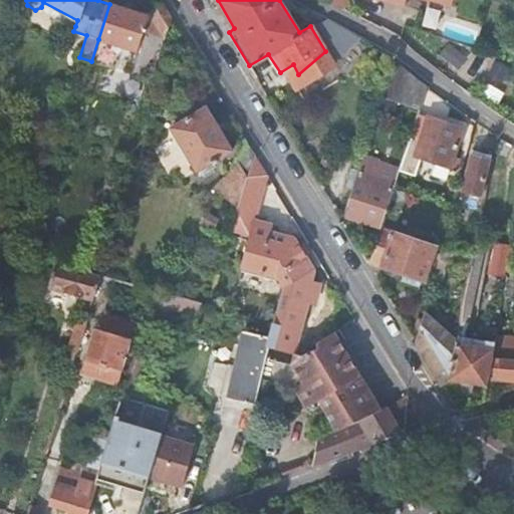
[(327,0),(345,9),(348,0),(386,0),(402,5),(403,0),(327,0)]
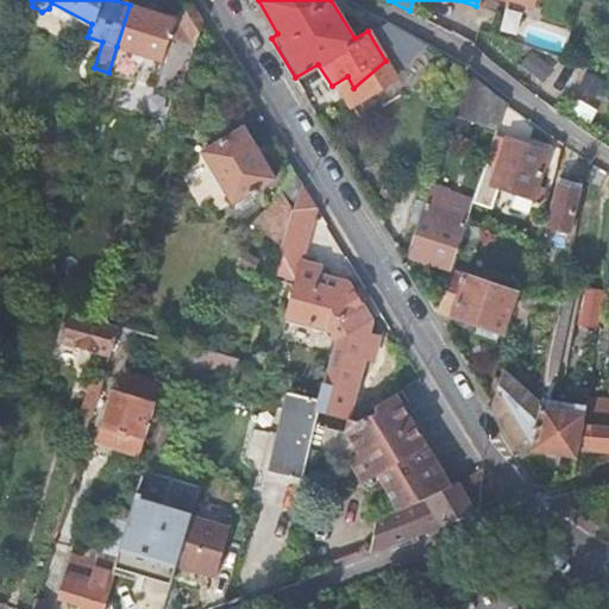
[(49,8),(89,31),(92,24),(51,2),(49,8)]
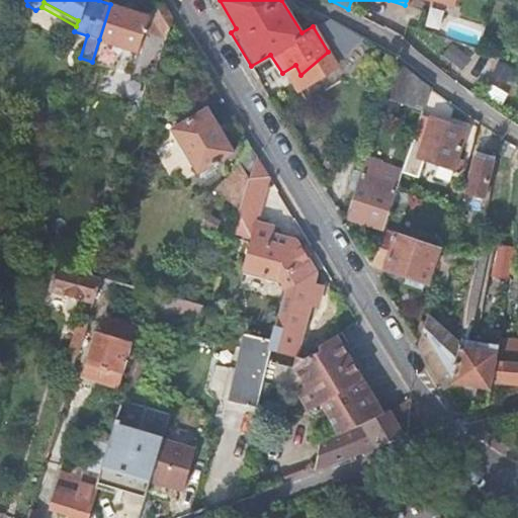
[(150,16),(110,4),(99,39),(139,52),(150,16)]
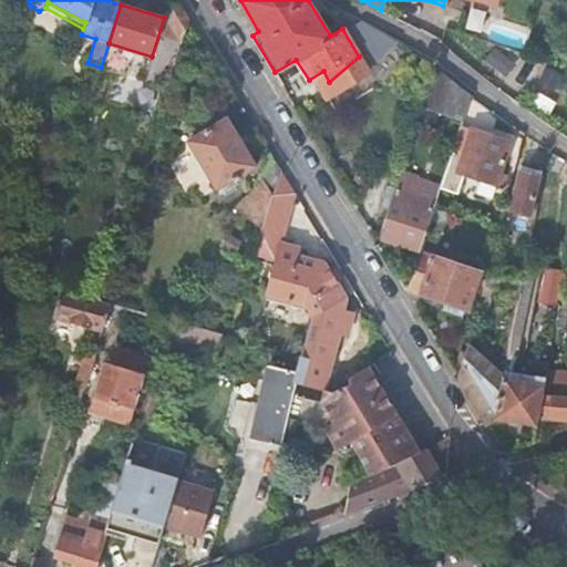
[(165,61),(174,63),(176,63),(191,19),(182,4),(166,14),(169,22),(157,59),(165,61)]
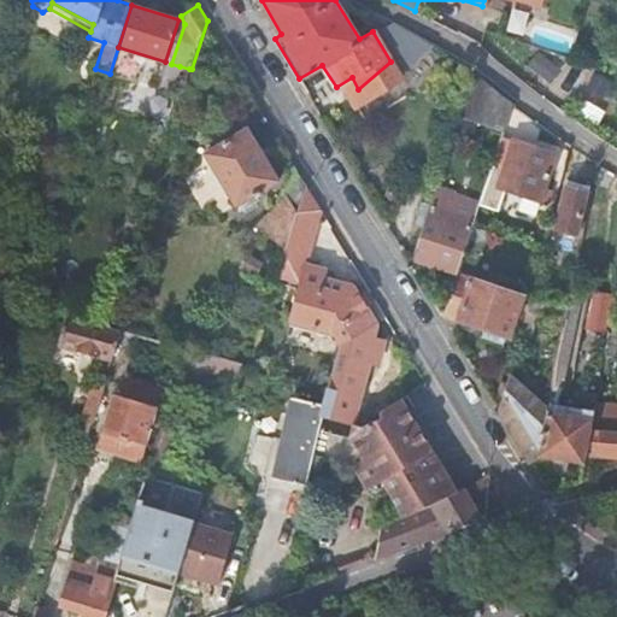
[(400,77),(391,62),(358,89),(364,99),(400,77)]
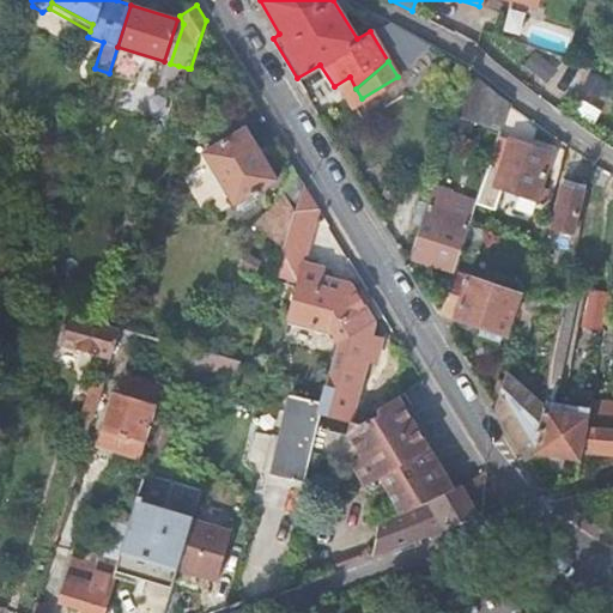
[(455,109),(502,125),(510,101),(473,74),(467,70),(455,109)]
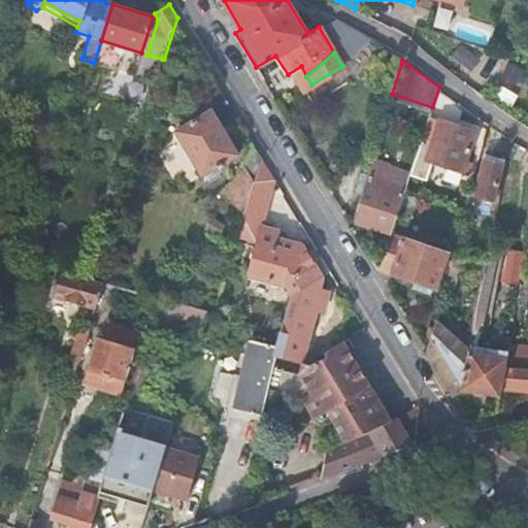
[(160,65),(153,63),(151,69),(145,68),(141,83),(145,84),(144,88),(152,90),(154,84),(160,65)]
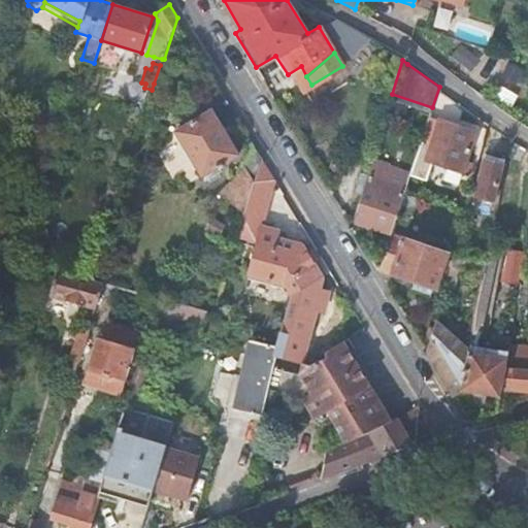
[(211,110),(176,132),(177,134),(202,176),(238,154),(211,110)]
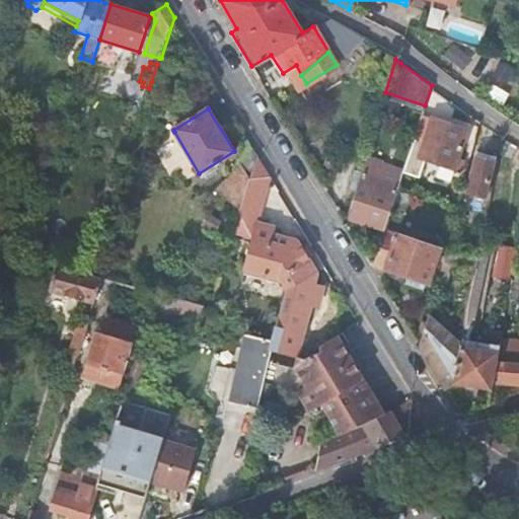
[(430,119),(422,116),(403,170),(421,175),(427,157),(454,166),(466,128),(431,116),(430,119)]
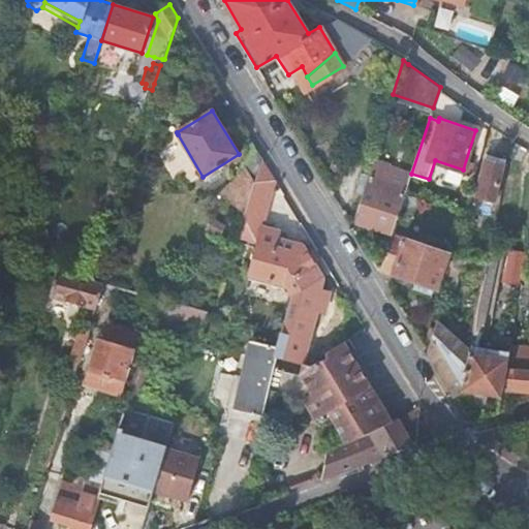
[(238,177),(220,196),(244,218),(246,210),(260,162),(265,161),(256,147),(248,156),(237,175),(238,177)]
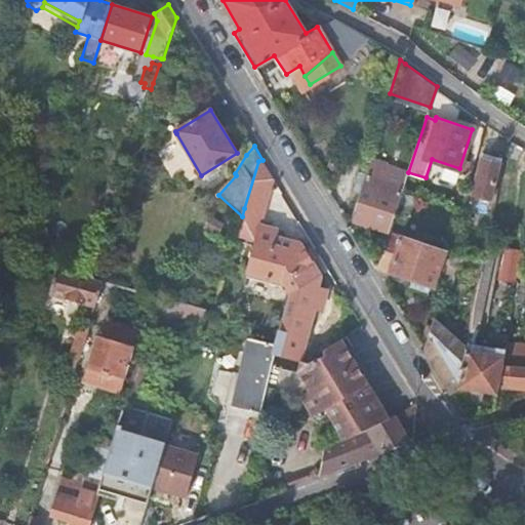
[(480,159),(472,193),(490,199),(499,164),(480,159)]
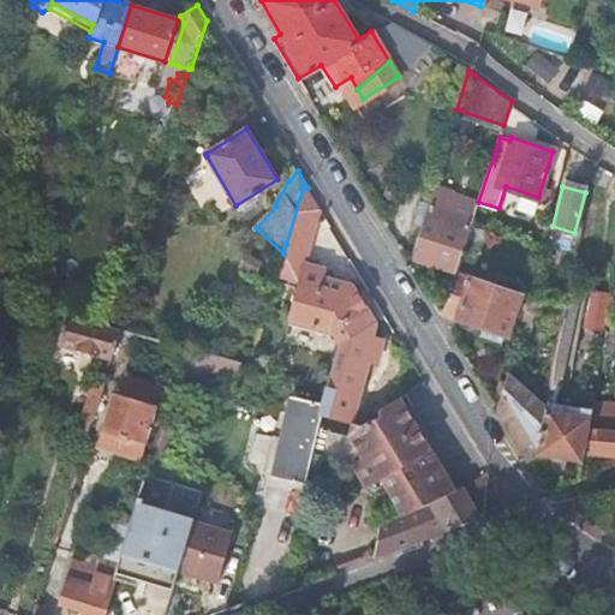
[(304,263),(320,208),(308,187),(303,189),(286,244),(284,254),(276,276),(300,284),(292,317),(330,329),(339,345),(324,402),(293,395),(290,412),(323,419),(324,415),(352,421),(370,360),(378,363),(382,346),(378,339),(372,336),(376,326),(352,286),(324,278),(326,270),(304,263)]
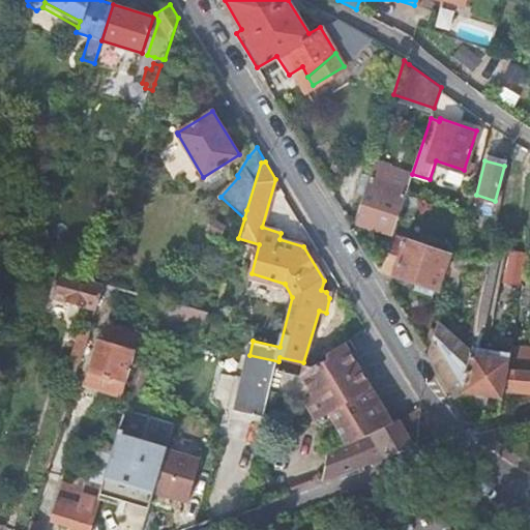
[(354,221),(392,233),(406,190),(408,184),(370,171),(354,221)]
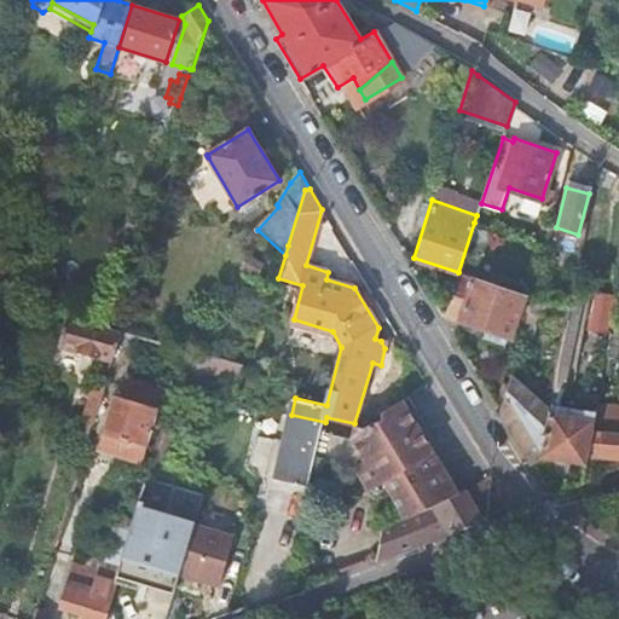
[(525,294),(458,272),(443,317),(510,337),(525,294)]
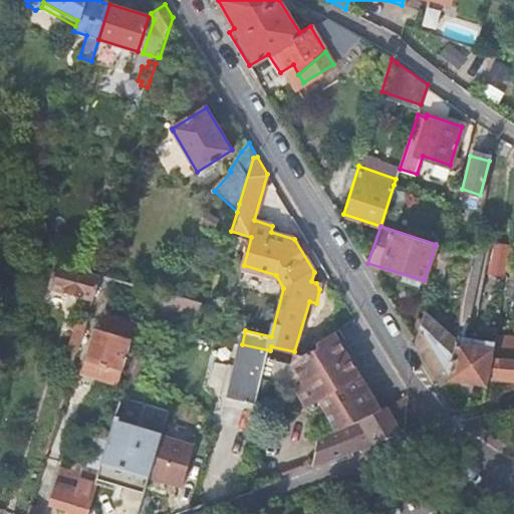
[(482,252),(475,251),(472,267),(462,320),(468,322),(482,252)]
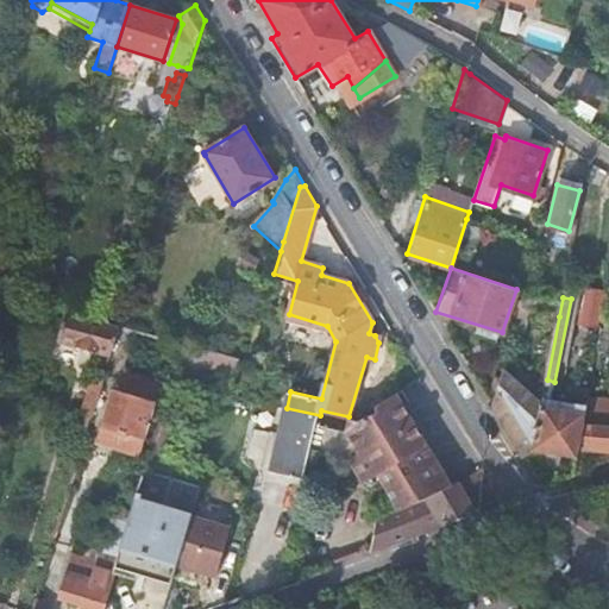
[(57,339),(111,356),(118,327),(104,322),(102,326),(52,312),(48,325),(60,328),(57,339)]
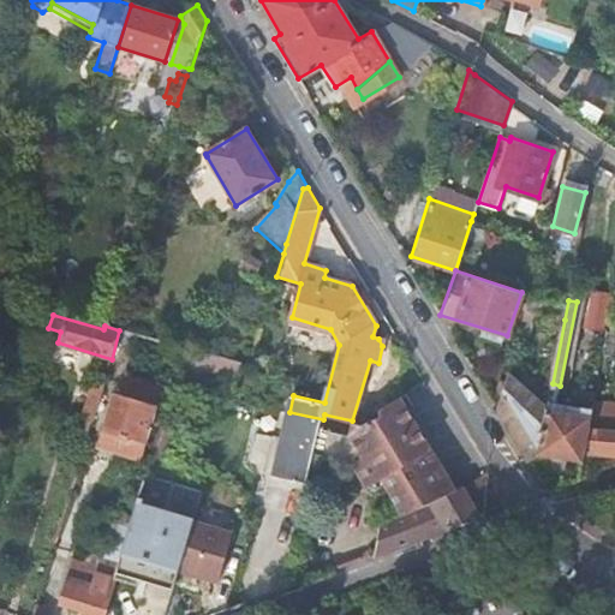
[(177,366),(189,370),(215,376),(216,370),(219,358),(183,348),(177,366)]
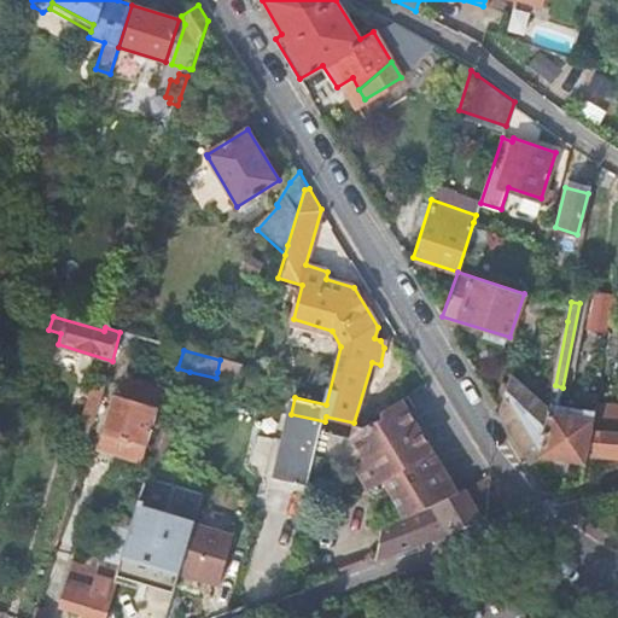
[(238,378),(240,366),(220,360),(217,372),(238,378)]
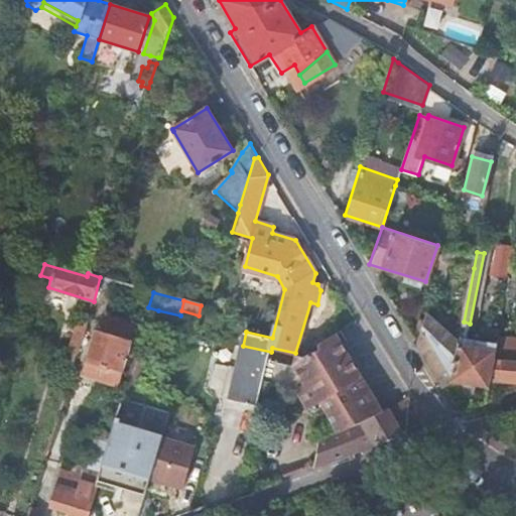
[(154,326),(158,310),(148,307),(143,324),(154,326)]
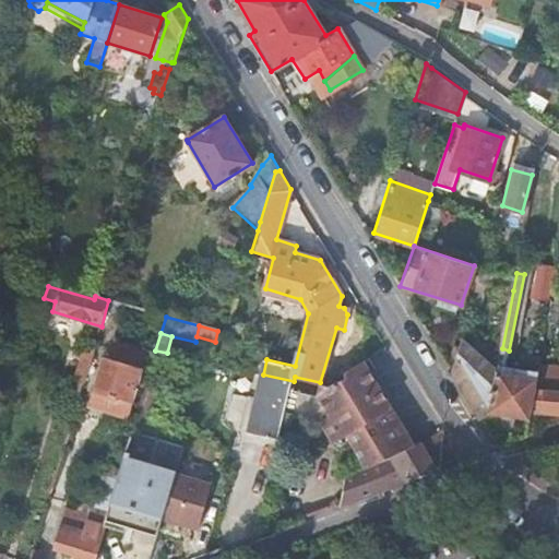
[(497,369),(463,340),(458,365),(452,371),(464,391),(479,416),(490,411),(498,370),(497,369)]
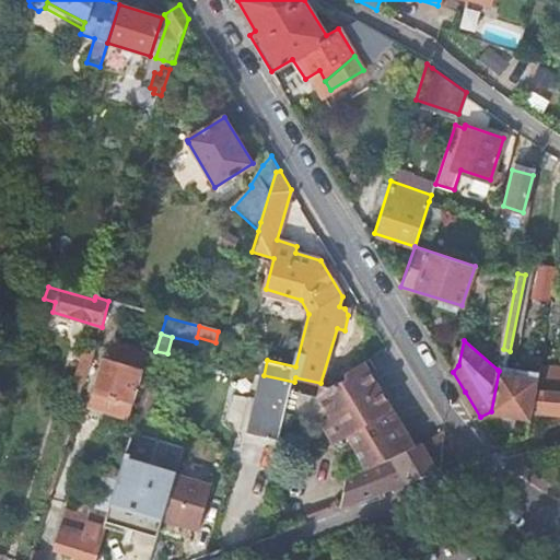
[(143,372),(126,365),(131,348),(113,343),(108,361),(104,360),(93,394),(132,407),(143,372)]
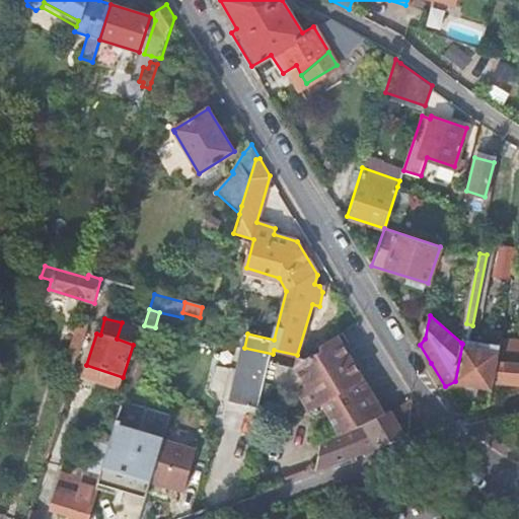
[(320,405),(338,438),(383,414),(357,365),(341,334),(316,347),(318,351),(306,357),(297,355),(294,367),(270,361),(265,383),(277,386),(281,384),(287,396),(296,392),(307,413),(320,405)]
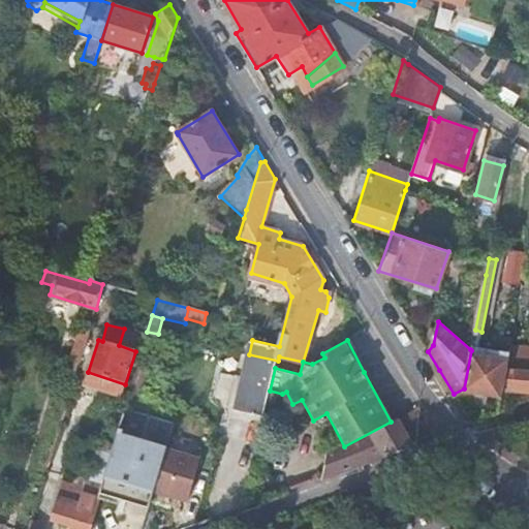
[(527,353),(508,350),(507,358),(502,389),(528,391),(528,348),(528,349),(527,353)]
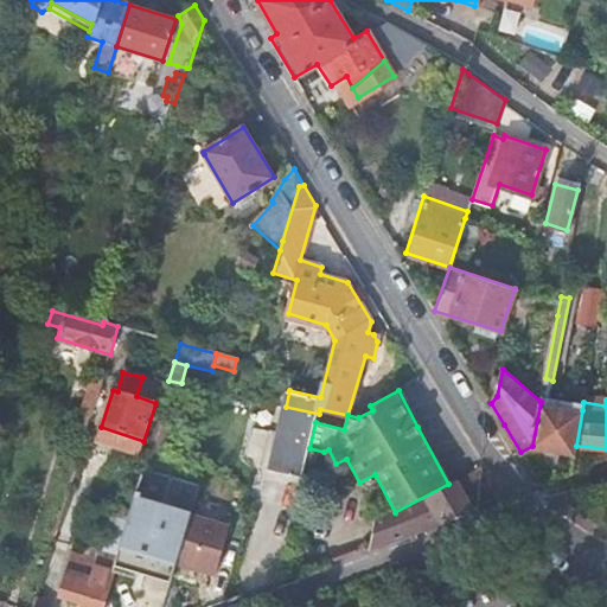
[(532,446),(575,455),(576,446),(582,410),(541,402),(532,446)]
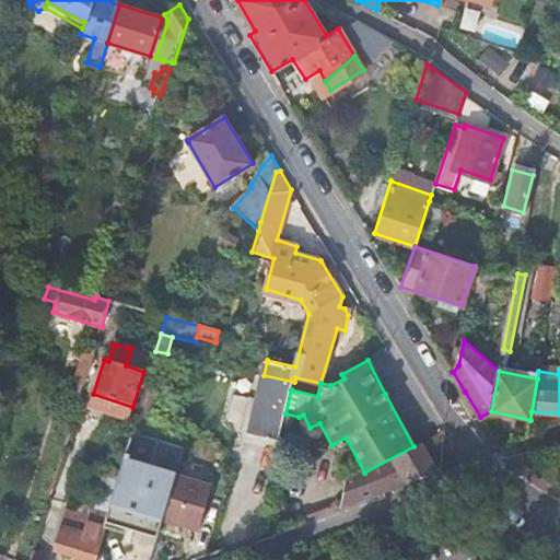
[(149,375),(137,419),(148,422),(160,378),(149,375)]
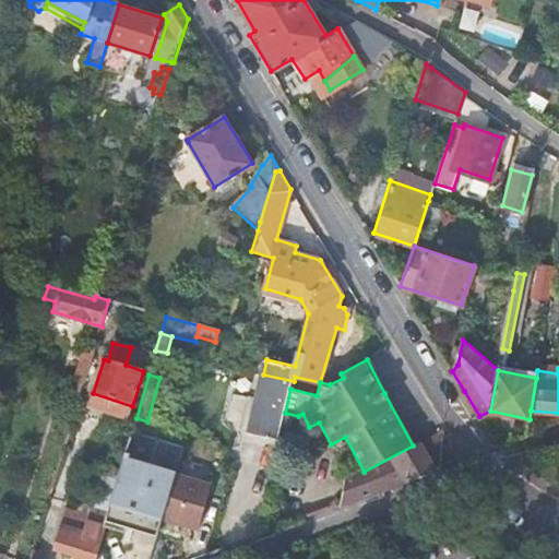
[(248,435),(277,442),(285,413),(290,389),(294,381),(263,375),(248,435)]
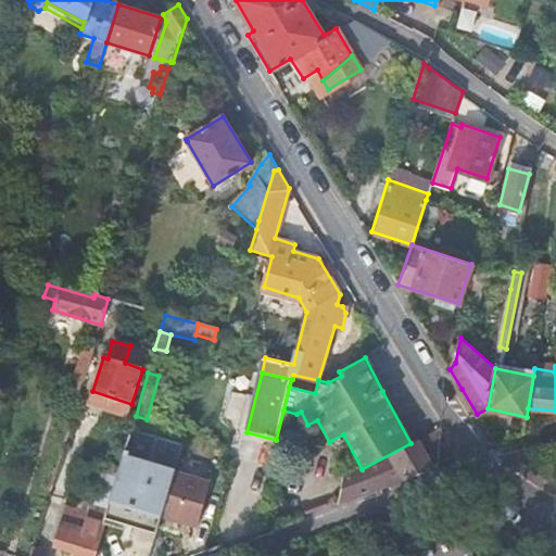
[(432,441),(429,434),(411,443),(362,469),(343,475),(339,505),(341,504),(377,492),(403,481),(434,468),(421,446),(432,441)]
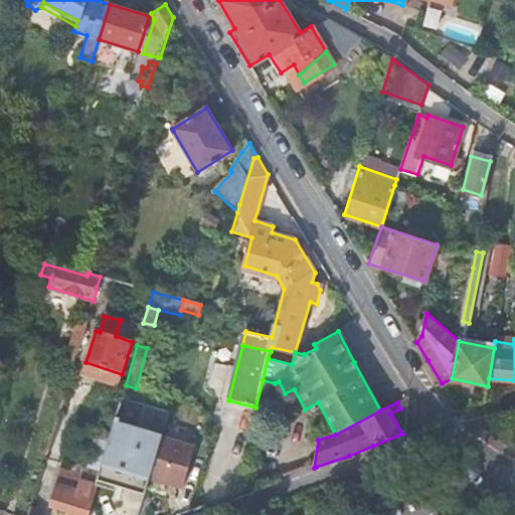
[(97,483),(96,485),(116,491),(118,487),(119,481),(148,489),(151,480),(163,439),(163,436),(119,422),(120,418),(116,417),(97,483)]
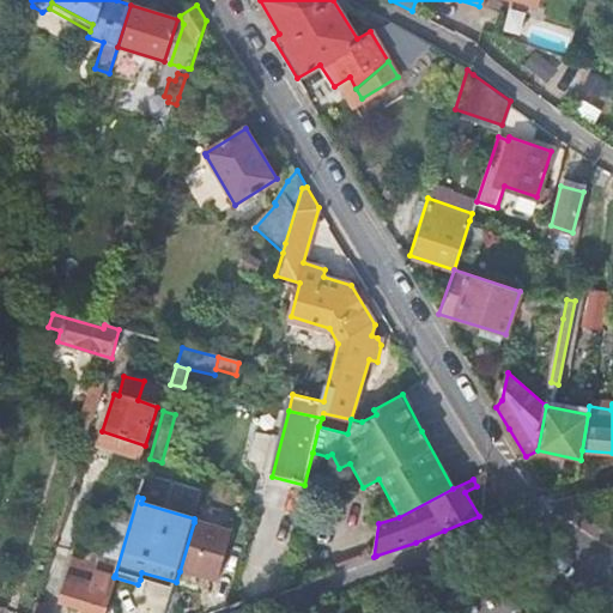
[(194,522),(180,571),(218,582),(232,533),(194,522)]
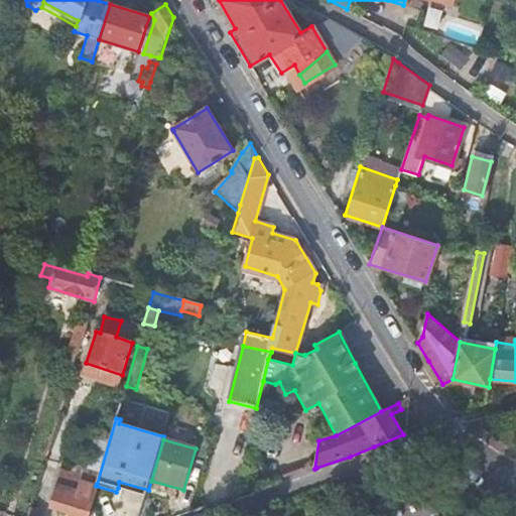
[(68,515),(87,515),(96,486),(97,484),(86,481),(84,485),(78,483),(77,489),(70,488),(74,474),(61,471),(52,501),(57,509),(70,513),(68,515)]
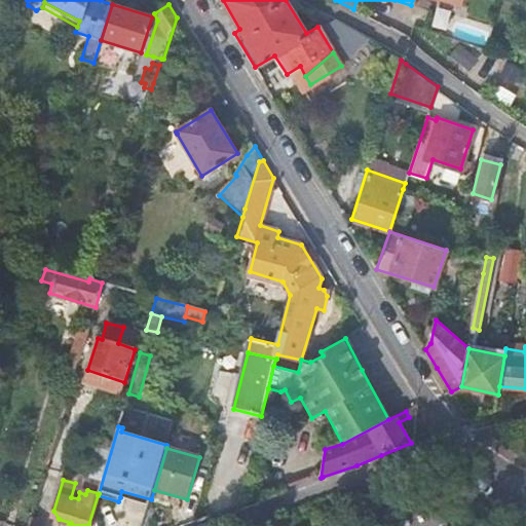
[(149,505),(151,499),(121,491),(120,497),(149,505)]
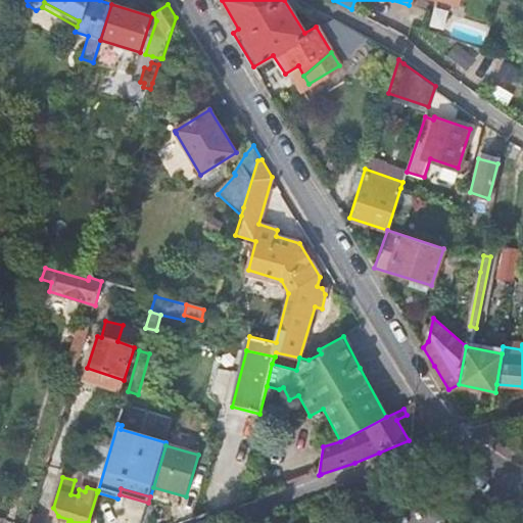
[(44,508),(36,505),(30,522),(40,522),(41,522),(48,522),(50,517),(44,508)]
